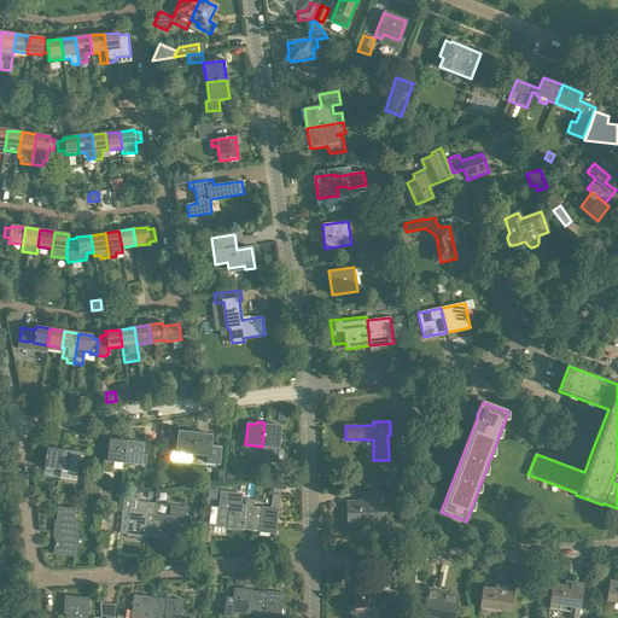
[(262,447),(261,458),(278,459),(281,427),(272,426),(272,424),(264,423),(262,447)]
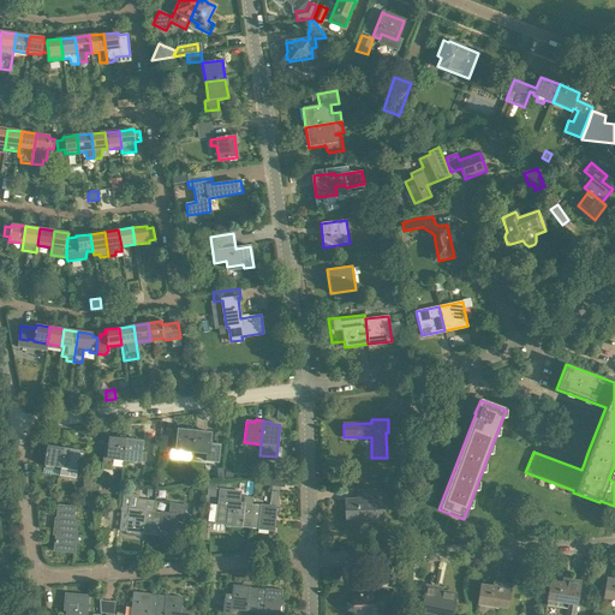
[(175,451),(192,453),(195,429),(186,428),(186,430),(178,429),(175,451)]
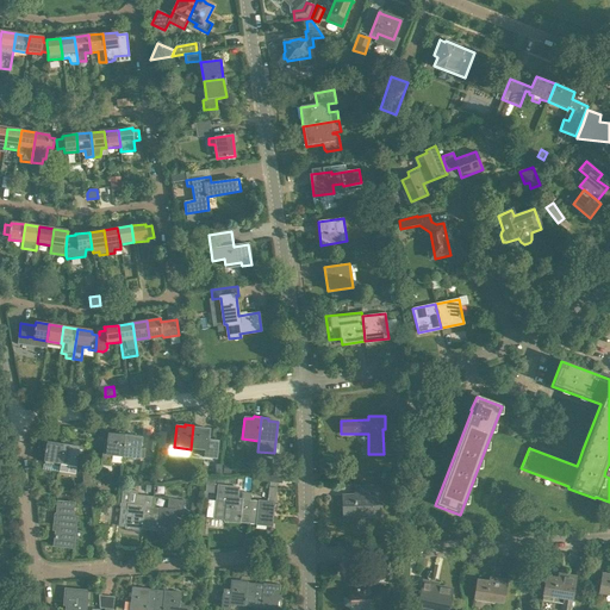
[(390,424),(391,449),(402,448),(400,424),(390,424)]
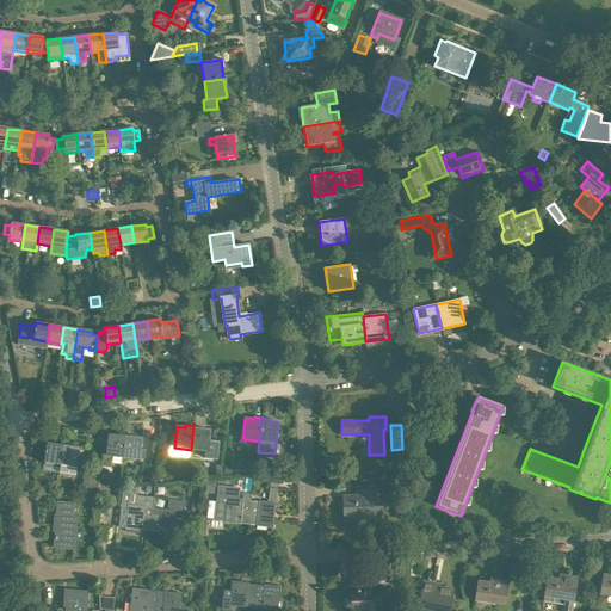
[(193,426),(191,450),(205,451),(204,458),(216,460),(218,442),(209,440),(210,430),(201,430),(201,427),(193,426)]
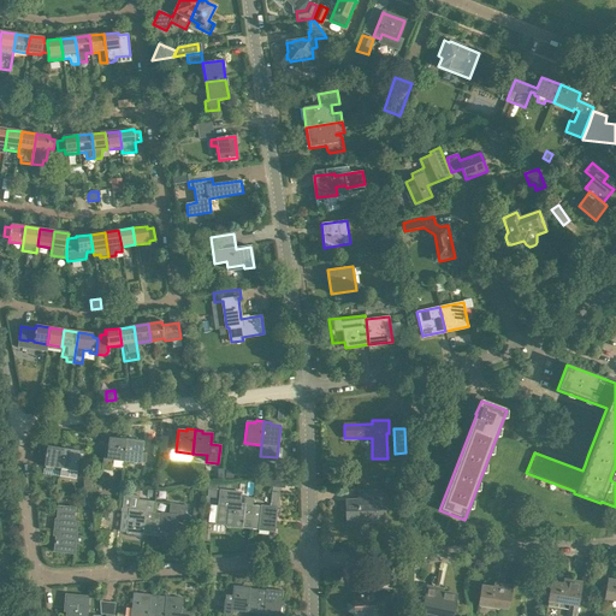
[(104,449),(101,469),(123,472),(124,462),(126,438),(119,437),(118,439),(110,438),(108,449),(104,449)]
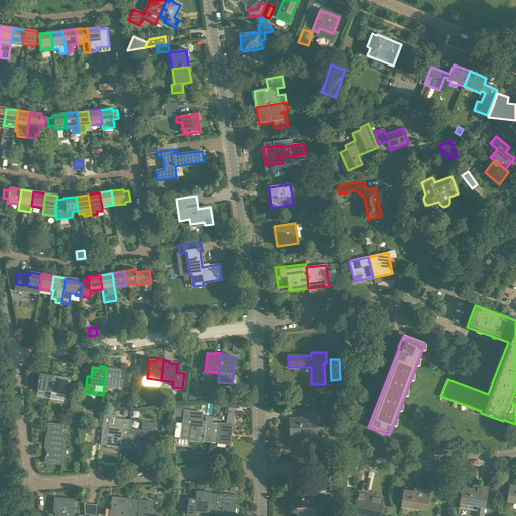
[(134,366),(133,378),(140,379),(142,367),(134,366)]
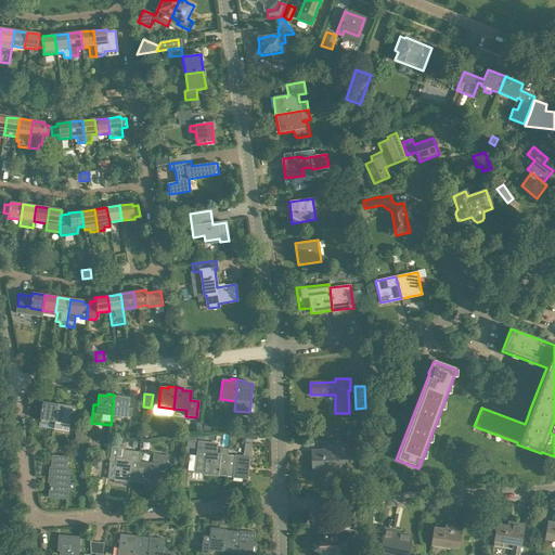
[(114,395),(112,416),(131,417),(132,409),(128,409),(129,398),(120,398),(121,396),(114,395)]
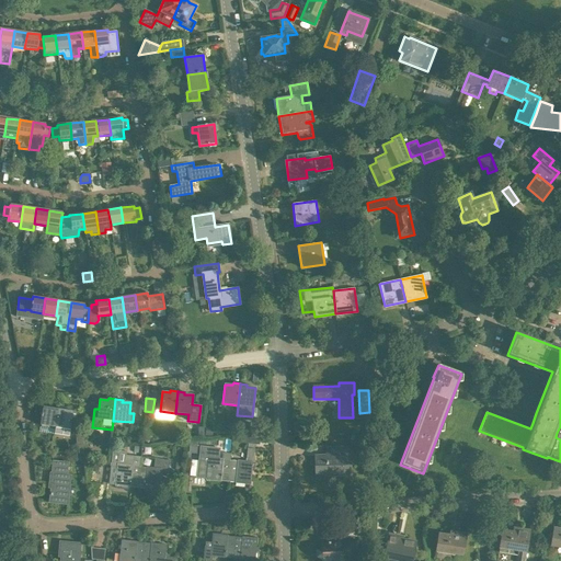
[(137,401),(135,413),(144,414),(146,402),(137,401)]
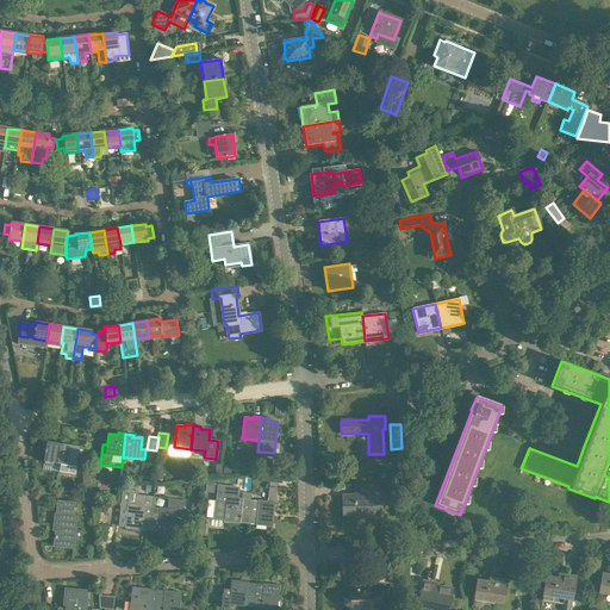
[(43,470),(58,472),(63,444),(43,441),(41,452),(45,453),(44,462),(43,470)]
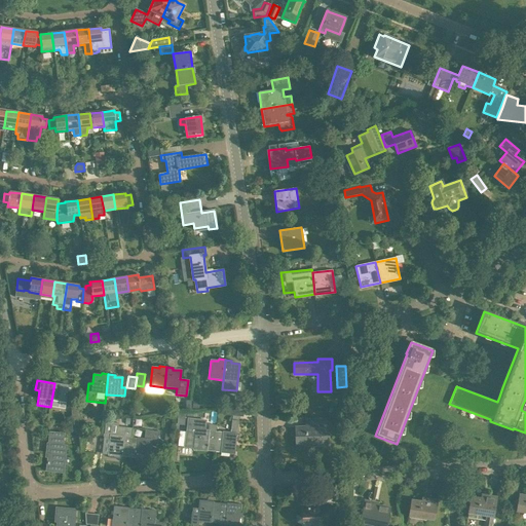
[(54,383),(50,407),(65,409),(66,403),(69,385),(54,383)]
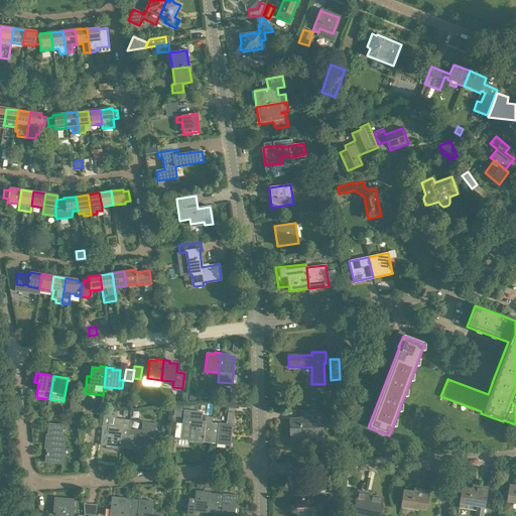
[(212,423),(210,443),(217,443),(217,444),(230,445),(231,437),(232,425),(233,425),(235,409),(239,409),(239,403),(222,401),(222,407),(228,408),(226,425),(219,424),(212,423)]
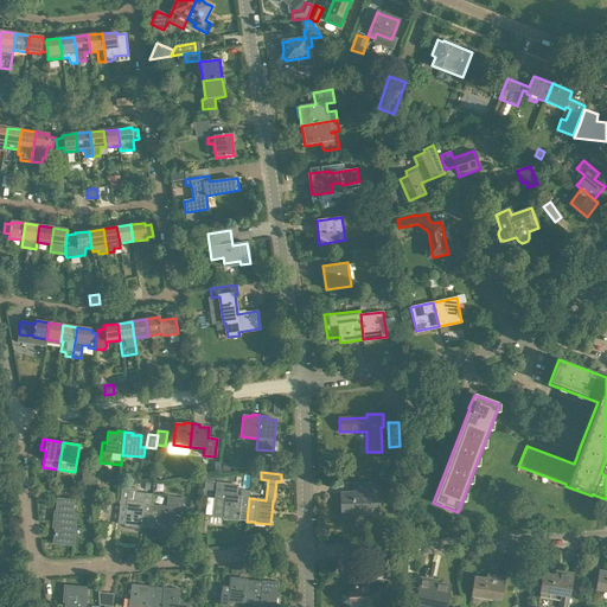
[(342,493),(342,515),(356,515),(378,513),(377,483),(359,484),(359,493),(342,493)]
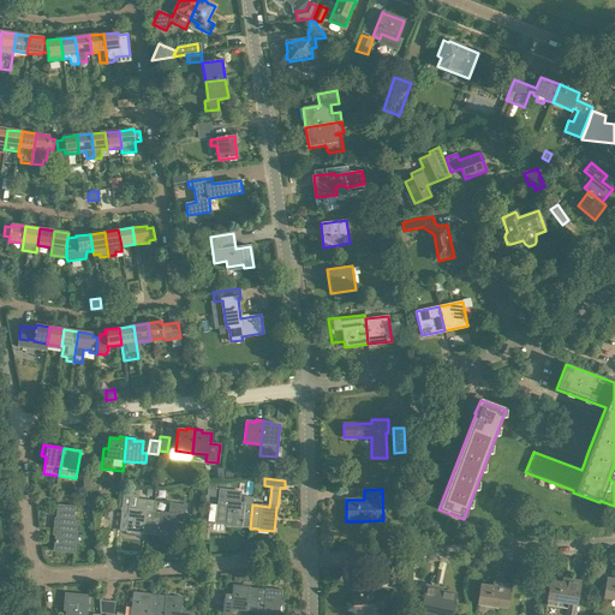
[(222,490),(221,505),(228,506),(226,526),(243,527),(250,529),(252,505),(245,503),(230,502),(231,491),(222,490)]
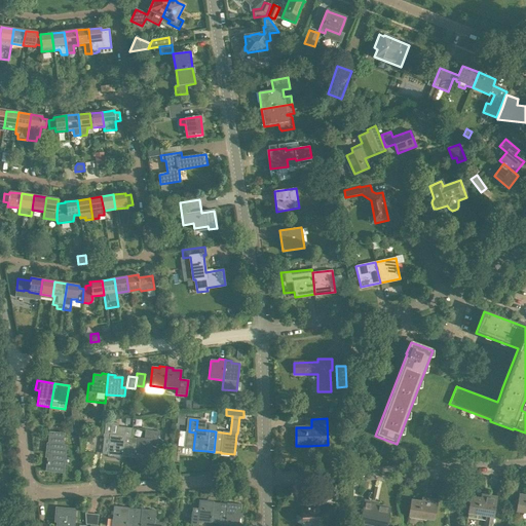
[(122,457),(128,457),(130,438),(132,428),(112,426),(112,422),(106,422),(104,438),(110,439),(108,455),(122,457)]
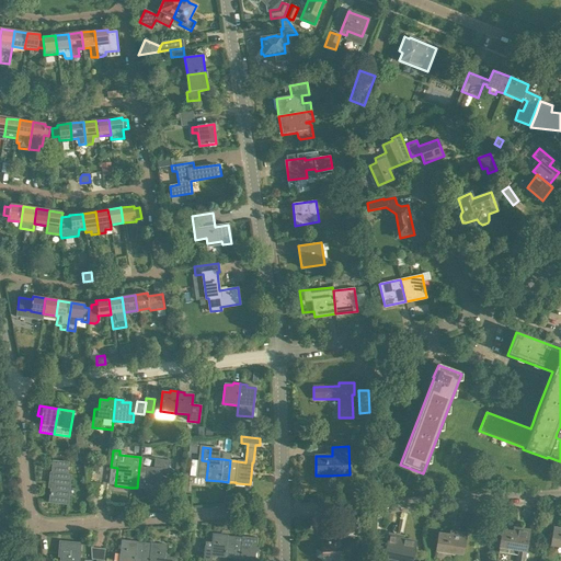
[(139,467),(137,488),(144,489),(144,493),(153,494),(153,490),(160,491),(159,490),(161,472),(168,473),(169,460),(155,458),(153,468),(147,468),(139,467)]
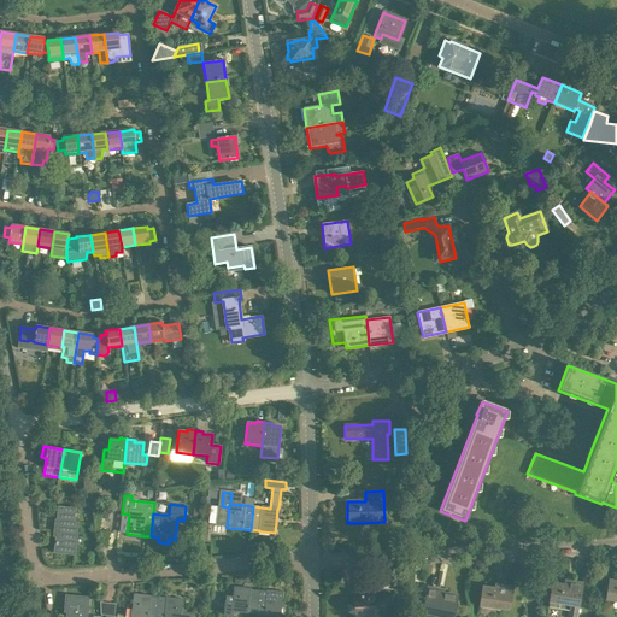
[(57,532),(54,552),(74,554),(77,523),(74,523),(76,509),(58,506),(57,521),(56,521),(54,532),(57,532)]
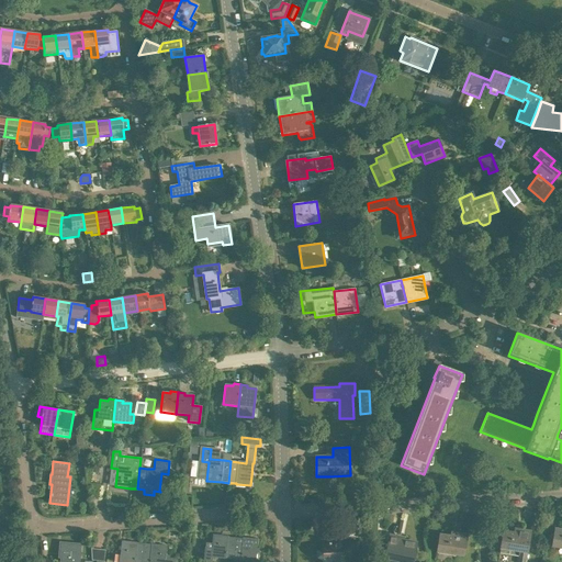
[(561,529),(554,529),(552,546),(561,547),(561,529)]
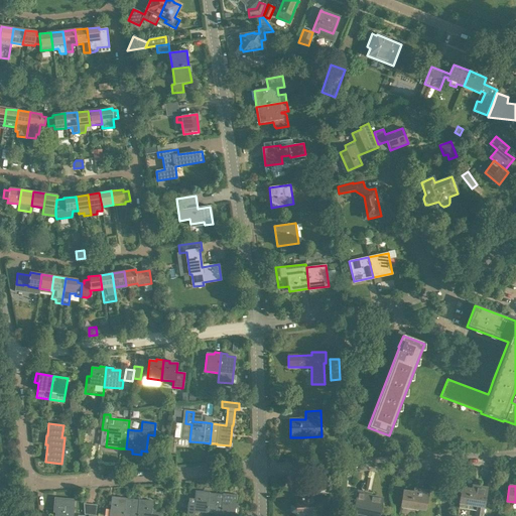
[(462,488),(459,509),(476,511),(475,515),(482,515),(487,488),(480,487),(479,491),(462,488)]
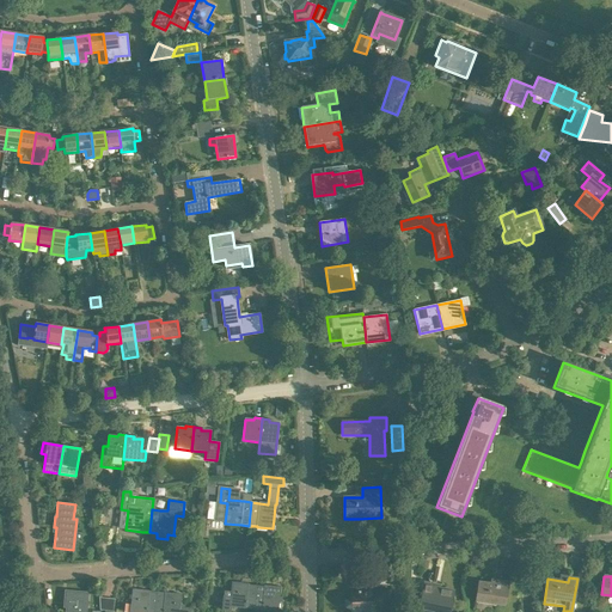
[(496,604),(505,606),(509,582),(500,581),(499,586),(478,582),(476,600),(496,604)]
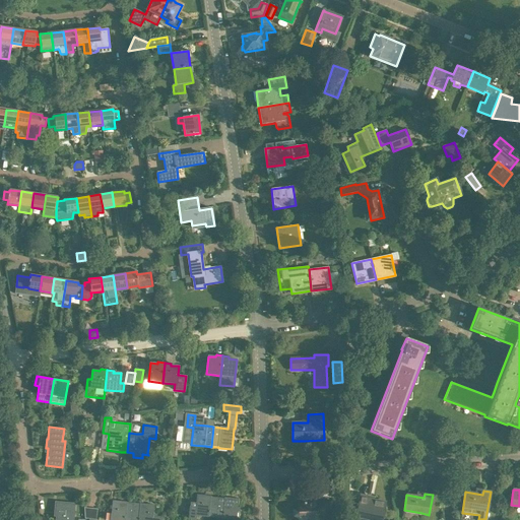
[(190,503),(188,518),(195,519),(195,515),(209,517),(209,516),(215,517),(217,498),(210,497),(197,495),(196,503),(190,503)]
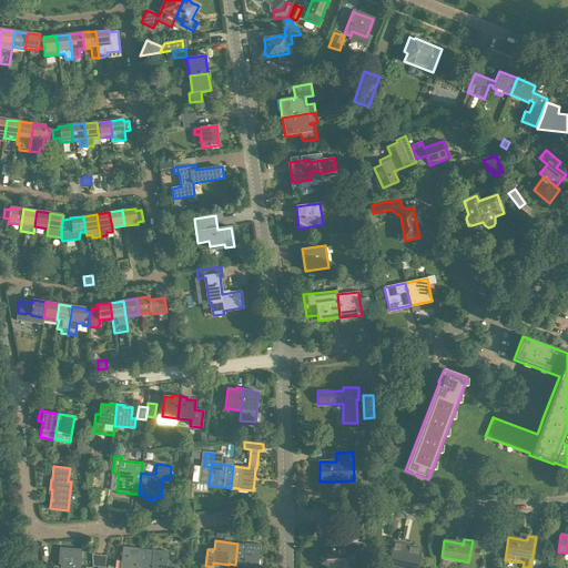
[(389,565),(407,567),(416,567),(419,557),(421,557),(421,554),(419,554),(421,549),(401,545),(402,543),(394,541),(389,565)]
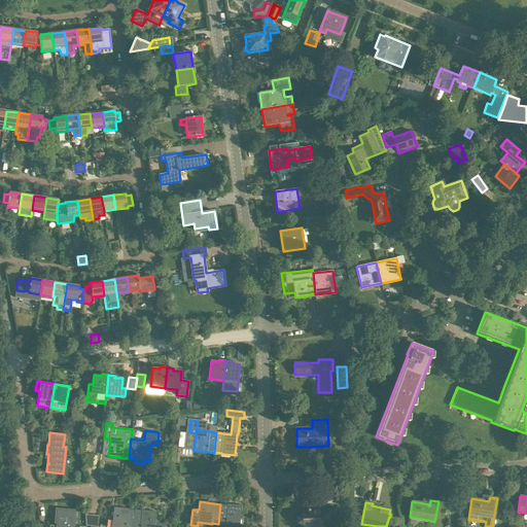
[(220,504),(218,524),(224,525),(234,526),(240,526),(239,526),(242,526),(244,526),(245,526),(247,516),(240,515),(241,506),(226,504),(220,504)]
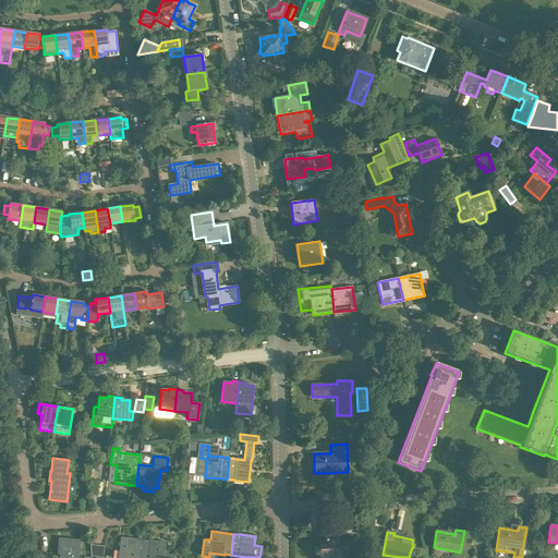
[(325,540),(325,541),(320,541),(320,545),(315,547),(315,554),(320,556),(320,557),(348,557),(348,546),(355,546),(355,537),(337,538),(337,536),(327,537),(327,540),(325,540)]
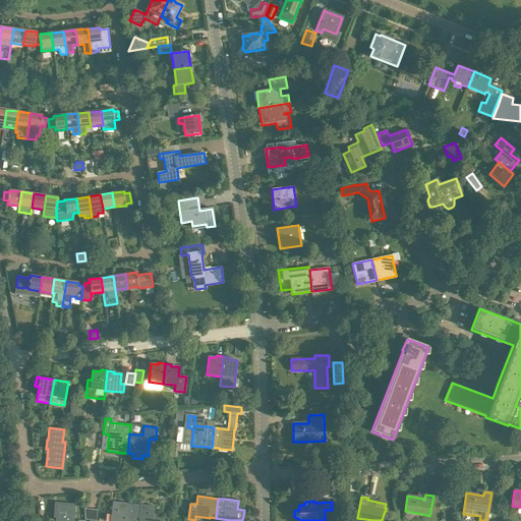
[(131,520),(133,505),(126,504),(113,502),(110,520),(131,520)]
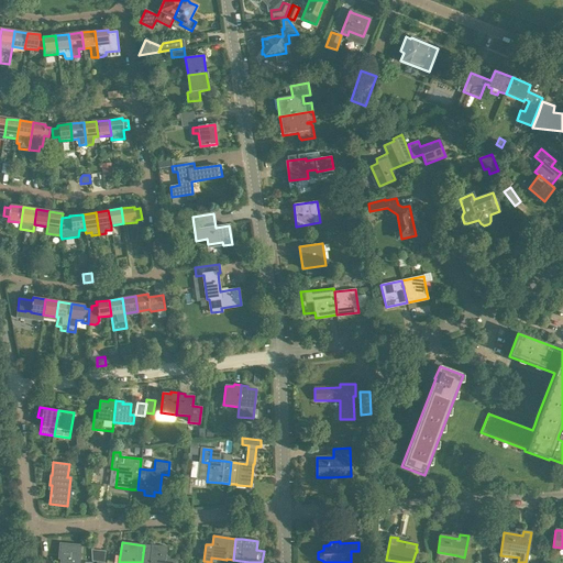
[(61,562),(78,562),(80,547),(61,544),(59,554),(62,554),(61,562)]
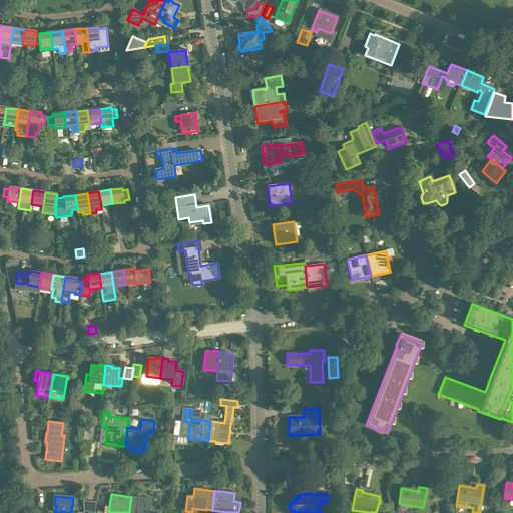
[(129,512),(158,512),(159,511),(150,509),(151,499),(137,497),(131,497),(129,512)]
